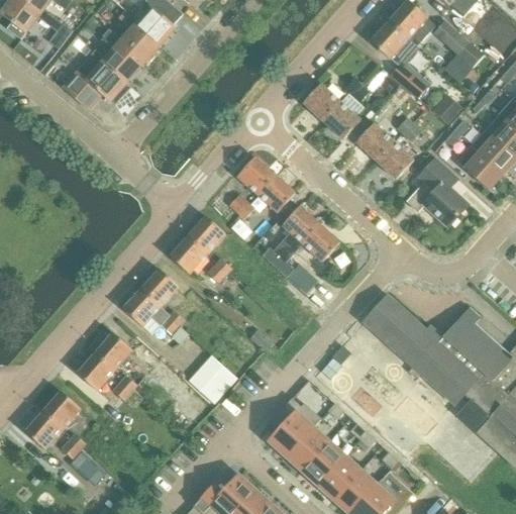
[(74,30),(45,10),(42,13),(24,0),(10,0),(1,13),(12,21),(8,28),(22,39),(38,17),(58,31),(50,41),(60,48),(74,30)]
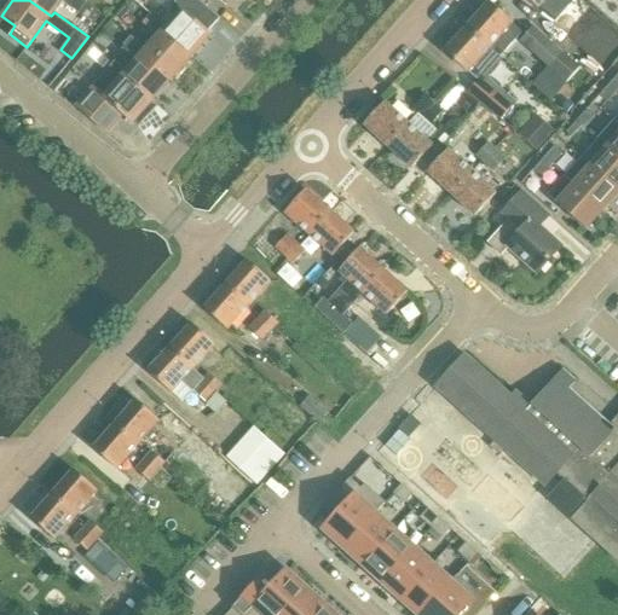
[(86,0),(29,0),(51,16),(55,12),(63,0),(78,11),(86,0)]
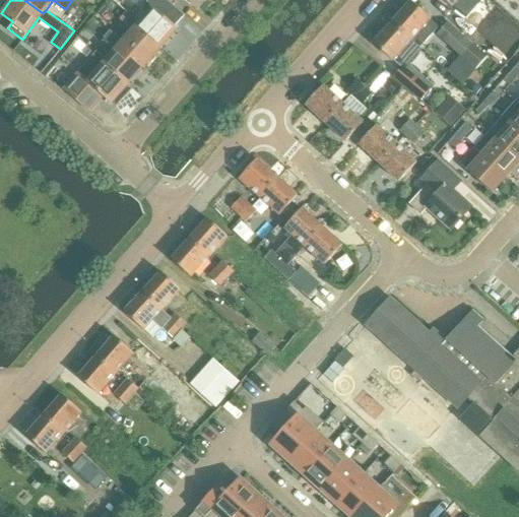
[(139,21),(135,25),(160,48),(177,28),(173,24),(183,13),(168,0),(146,0),(142,5),(148,11),(139,21)]
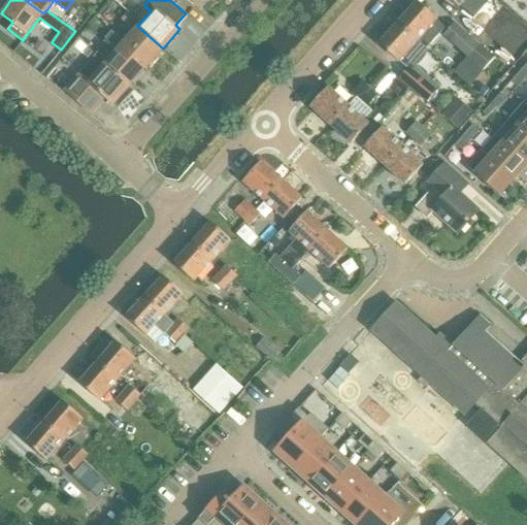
[(416,0),(398,21),(418,38),(426,46),(445,26),(436,19),(425,8),(416,0)]
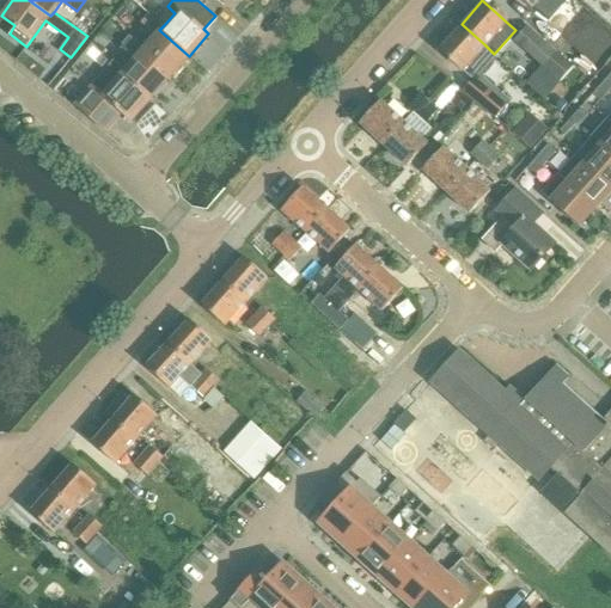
[(525,0),(532,6),(548,19),(563,0),(525,0)]
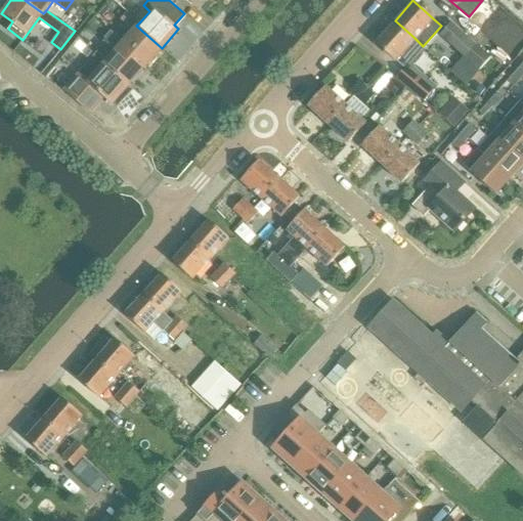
[(136,26),(140,22),(127,10),(120,17),(133,30),(123,41),(121,44),(145,66),(162,48),(136,26)]
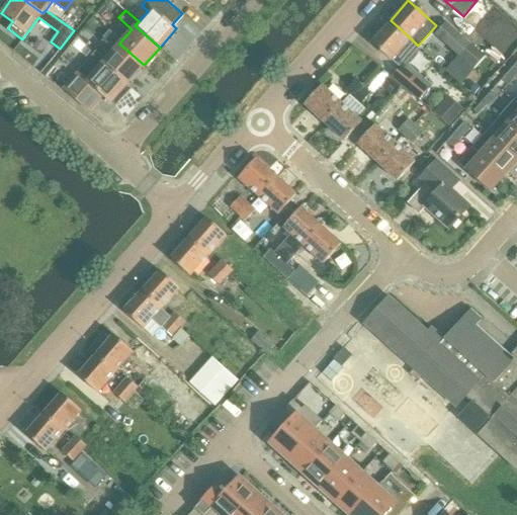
[(391,20),(371,41),(397,64),(400,66),(392,76),(418,98),(428,87),(430,83),(409,64),(408,62),(420,49),(419,47),(418,46),(410,37),(391,20)]
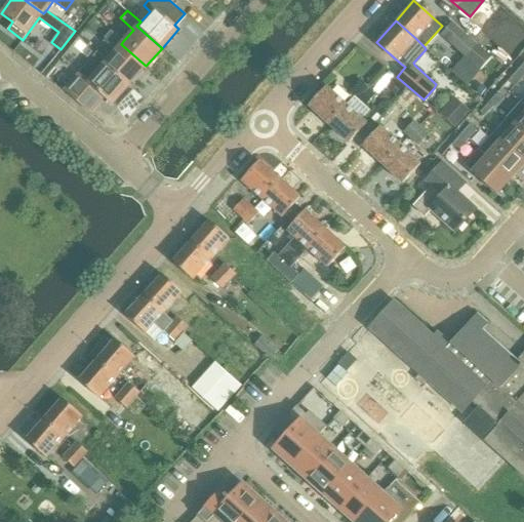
[(452,22),(441,34),(478,68),(489,55),(452,22)]
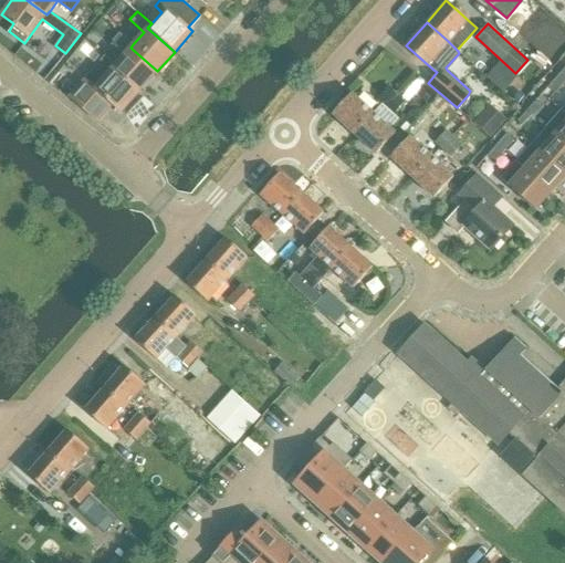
[(131,48),(133,44),(118,31),(112,39),(126,51),(116,63),(113,68),(139,91),(157,71),(131,48)]
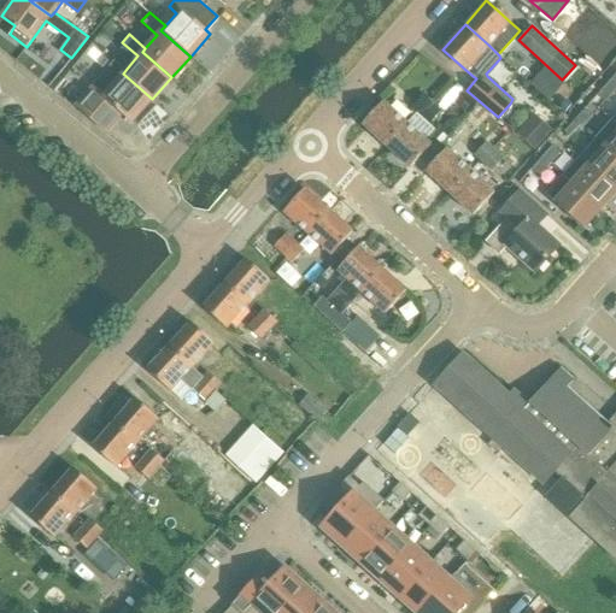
[(152,99),(123,74),(127,69),(115,58),(106,66),(107,68),(75,104),(105,130),(122,112),(133,122),(133,121),(138,124),(148,112),(144,107),(152,99)]
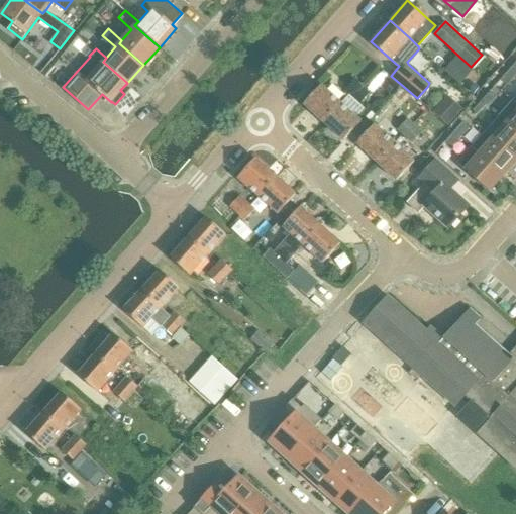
[(506,83),(515,73),(508,68),(500,77),(506,83)]
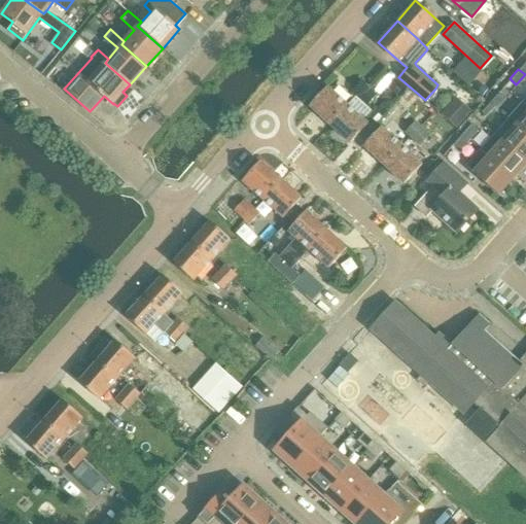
[(359,96),(369,85),(361,78),(351,90),(359,96)]
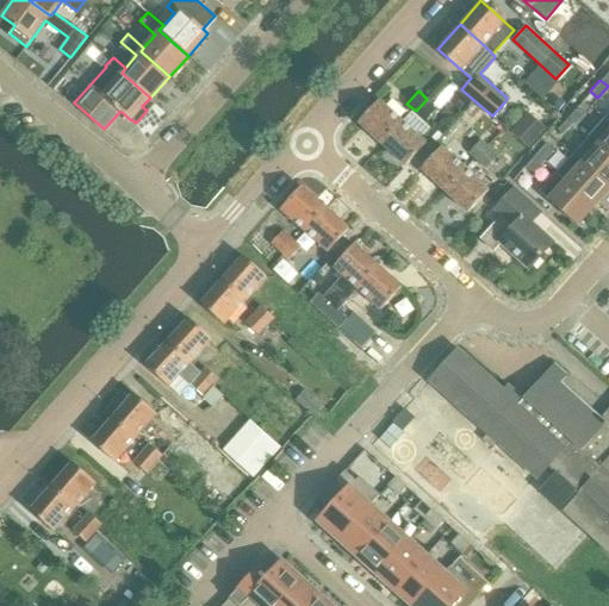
[(378,98),(358,120),(381,143),(402,119),(389,107),(378,98)]
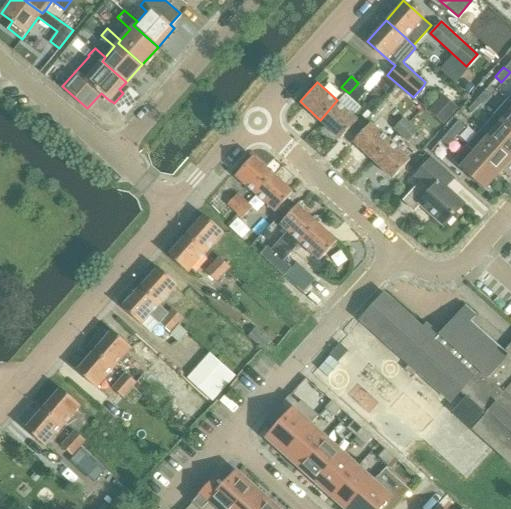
[(356,100),(366,90),(358,83),(349,93),(356,100)]
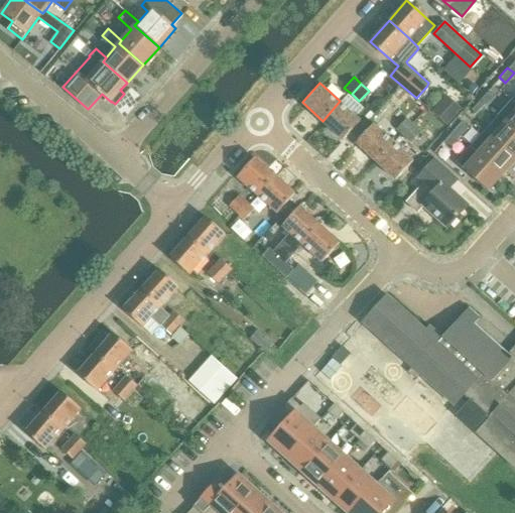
[(487,104),(495,95),(488,90),(481,99),(487,104)]
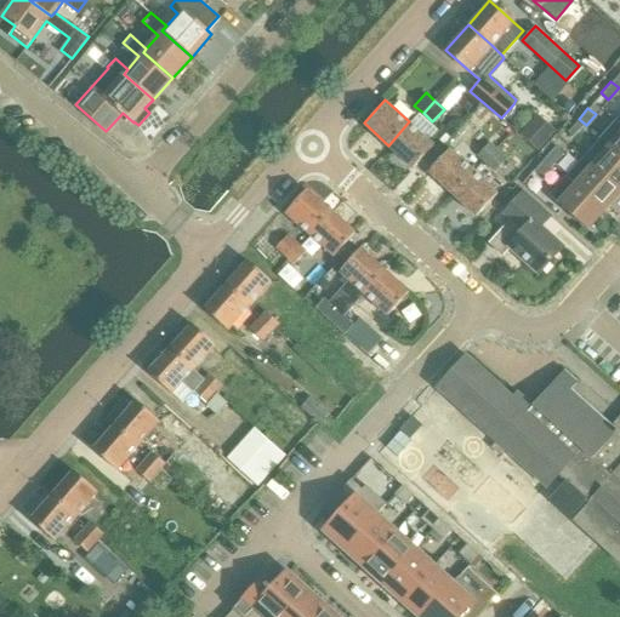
[(556,129),(536,112),(518,132),(538,149),(556,129)]
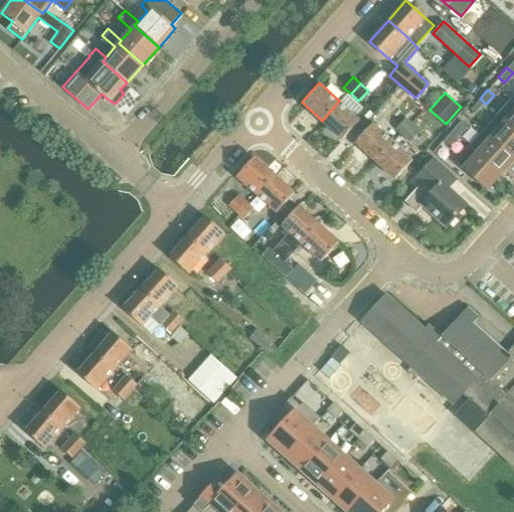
[(477,114),(486,104),(480,99),(471,108),(477,114)]
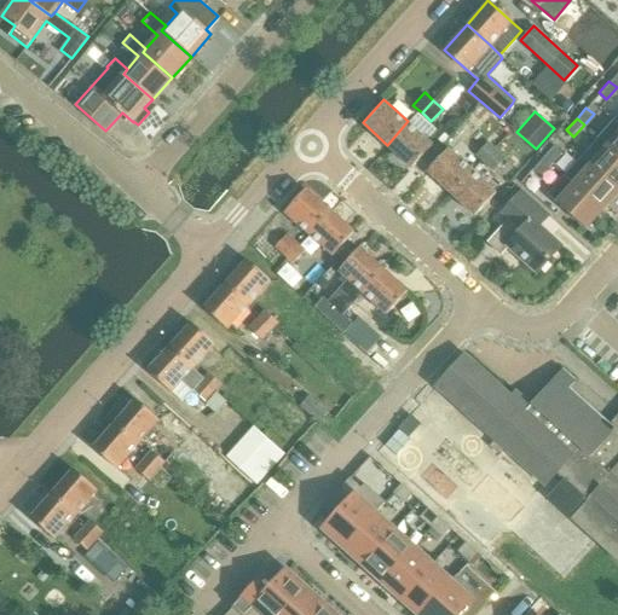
[(408,121),(387,145),(410,167),(432,143),(408,121)]
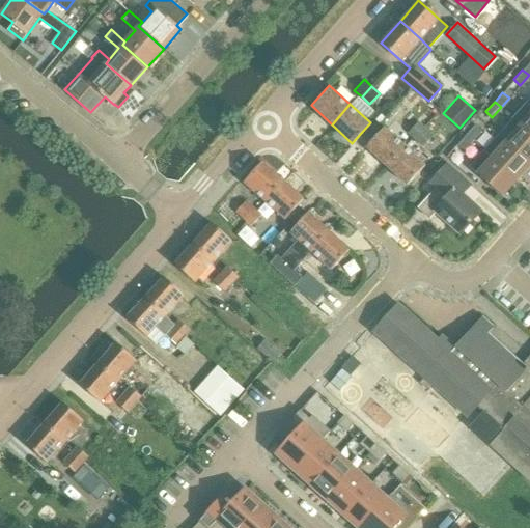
[(529,133),(529,113),(521,124),(529,133)]
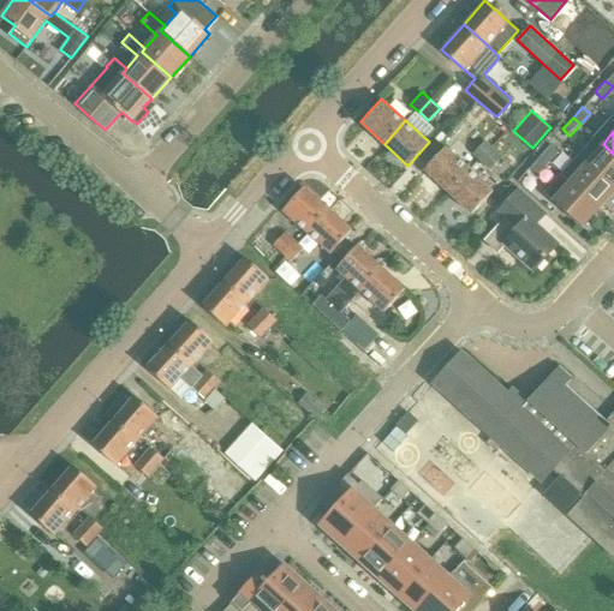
[(477,159),(490,144),(484,139),(472,154),(477,159)]
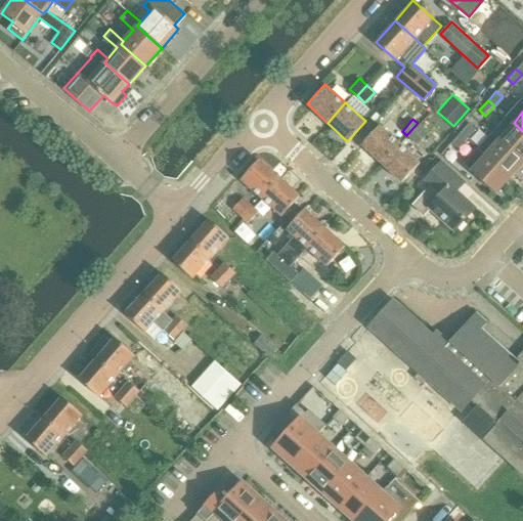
[(467,137),(475,128),(469,122),(460,131),(467,137)]
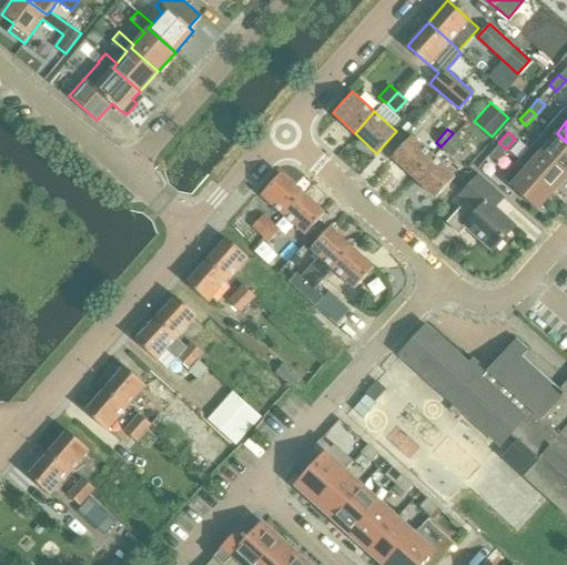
[(453,133),(441,147),(452,157),(464,144),(453,133)]
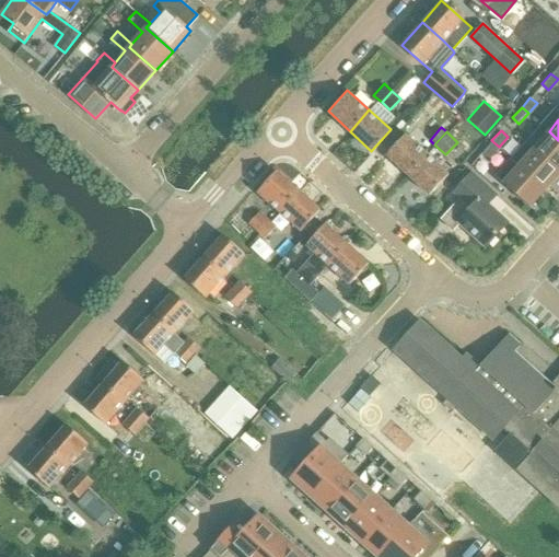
[(558,170),(558,140),(549,131),(534,148),(558,170)]
